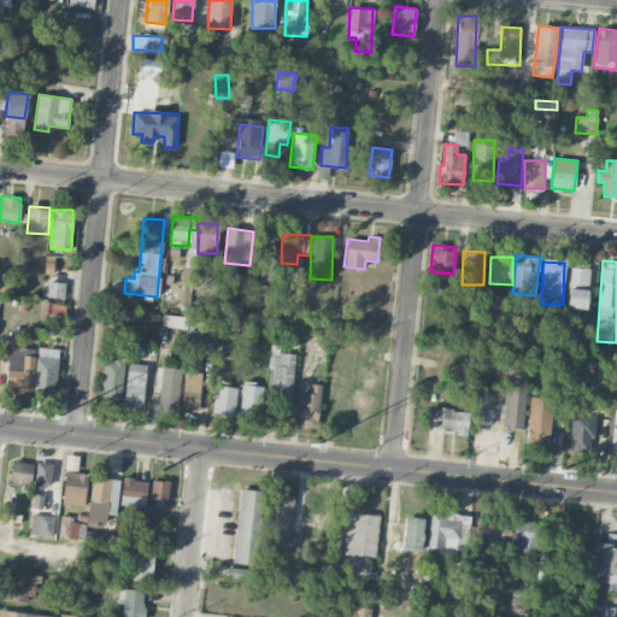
[(588,269),(569,268),(568,310),(587,311),(588,269)]
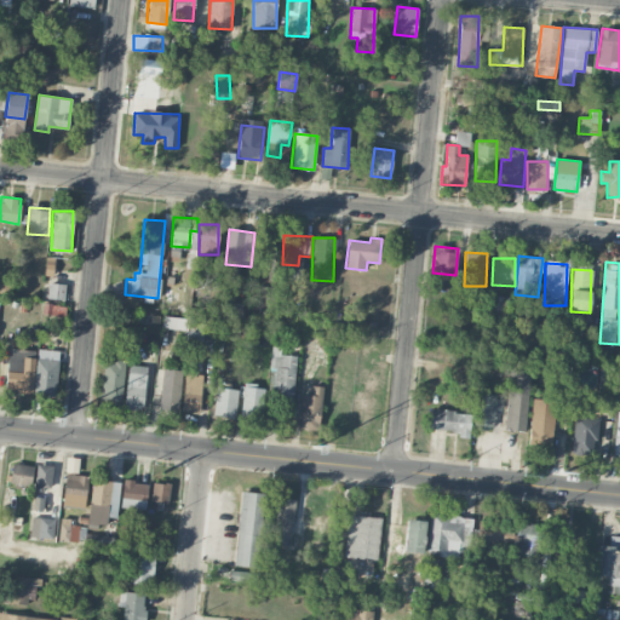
[(47,298),(63,299),(63,285),(49,283),(47,298)]
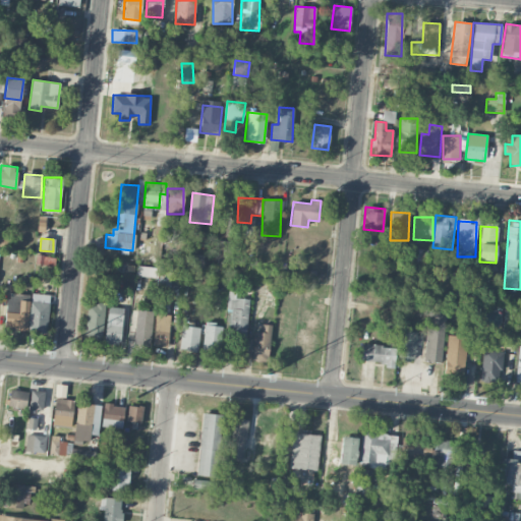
[(203,269),(203,254),(190,254),(189,269),(203,269)]
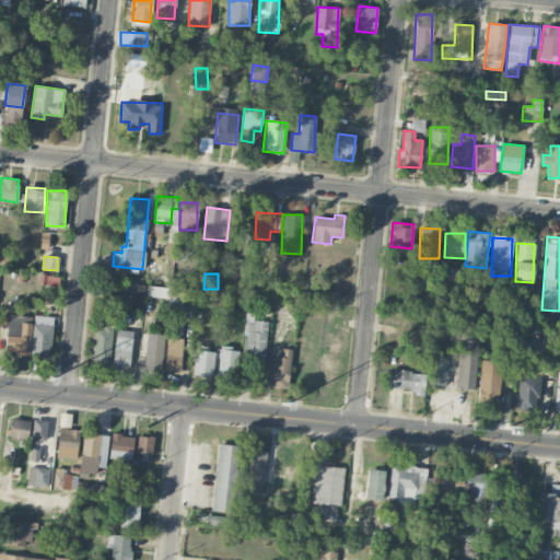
[(147,296),(166,298),(167,288),(148,286),(147,296)]
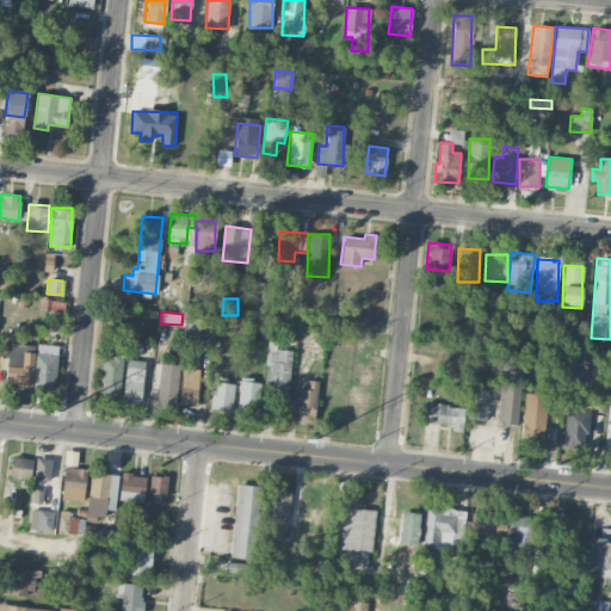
[(204,320),(205,316),(189,314),(186,334),(210,338),(213,321),(204,320)]
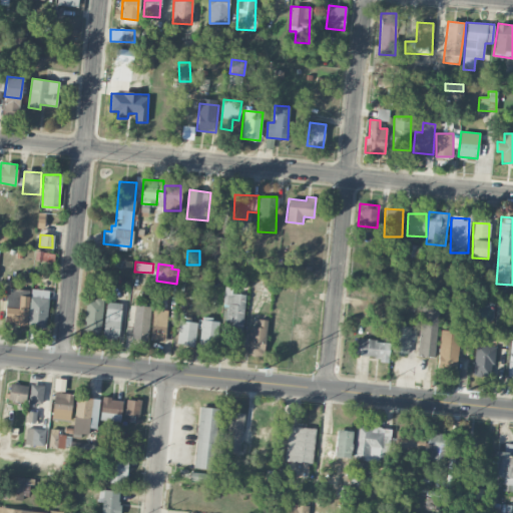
[(246,295),(231,293),(232,287),(225,286),(220,328),(241,331),(246,295)]
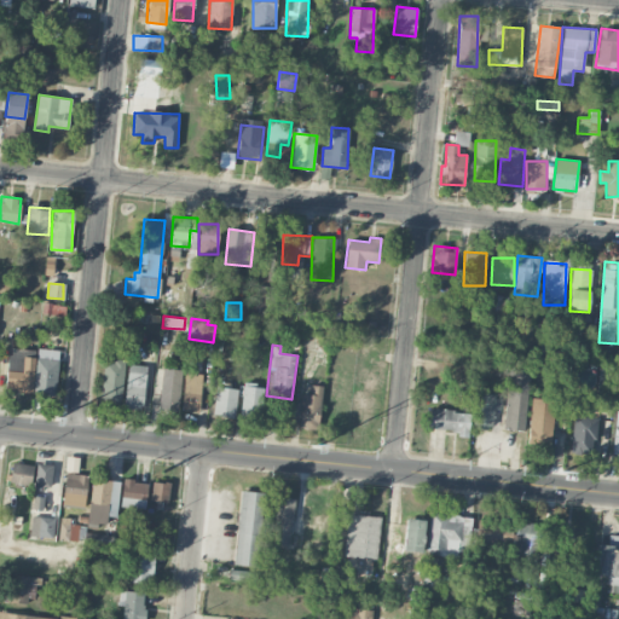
[(58,350),(36,348),(36,350),(9,348),(5,391),(56,394),(58,350)]
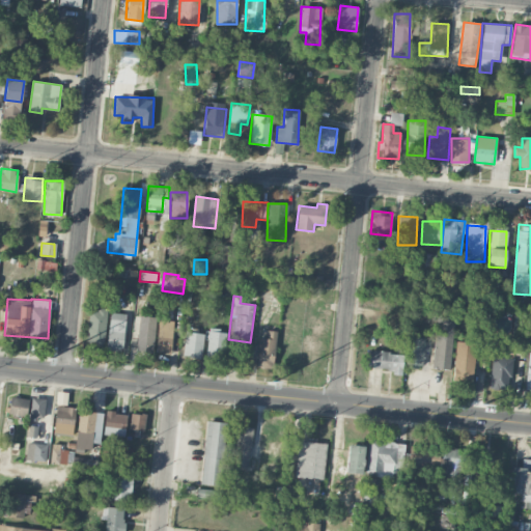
[(87,344),(106,344),(107,309),(88,309),(87,344)]
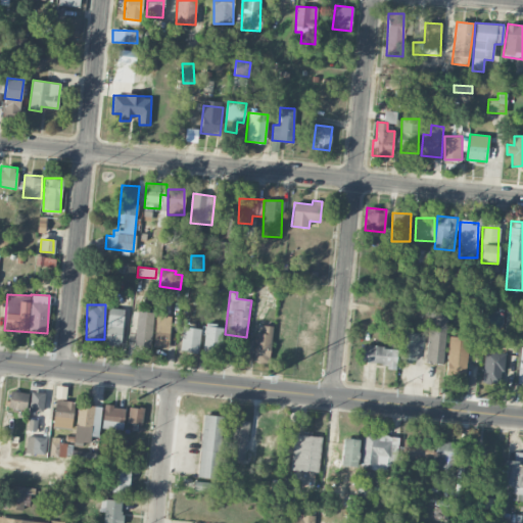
[(106,345),(122,345),(123,308),(107,308),(106,345)]
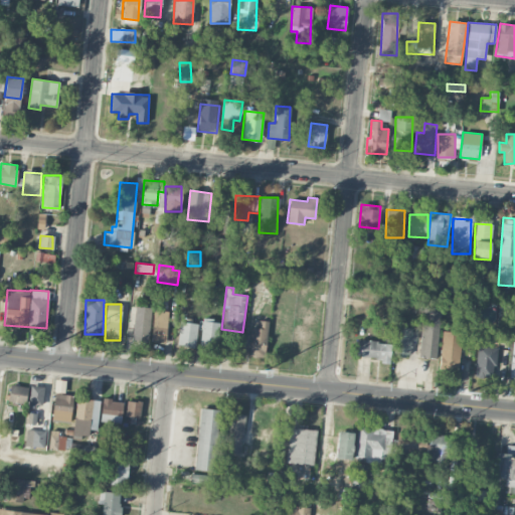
[(152,308),(137,306),(132,340),(148,342),(152,308)]
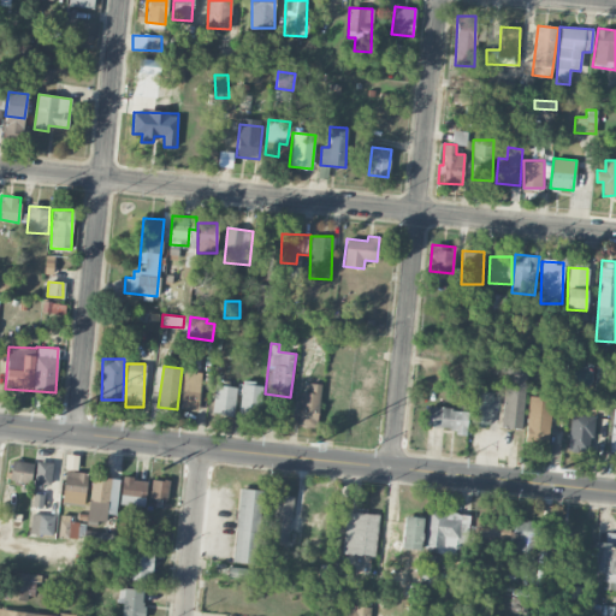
[(521,428),(527,369),(507,367),(501,426),(521,428)]
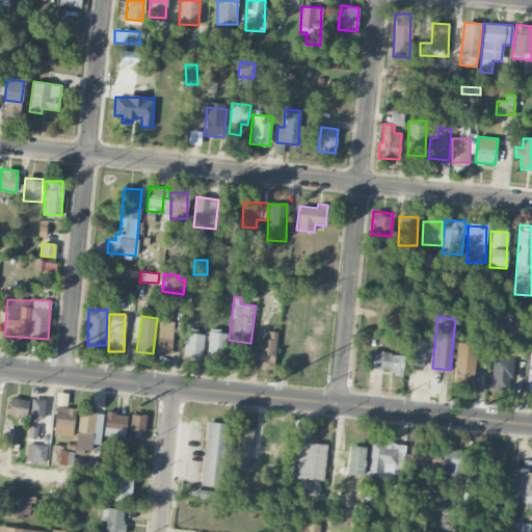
[(155,352),(170,354),(175,322),(160,320),(155,352)]
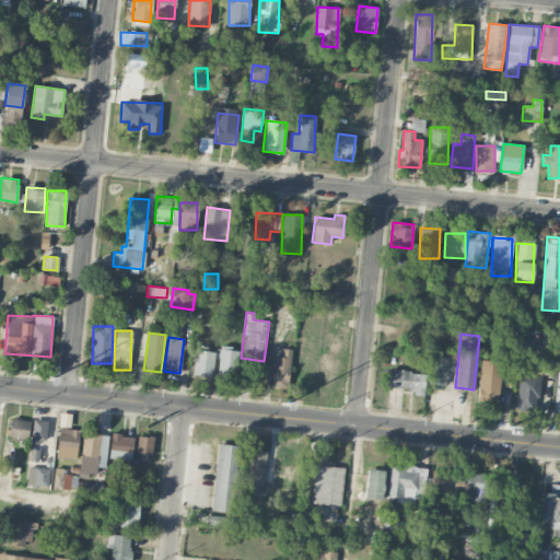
[(238,350),(220,349),(218,378),(237,380),(238,350)]
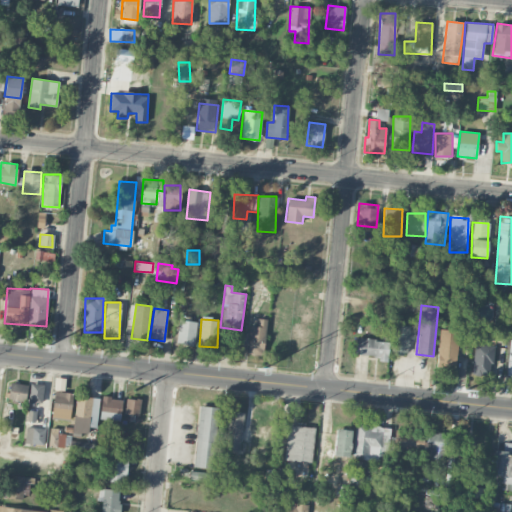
[(258,326),(248,326),(249,355),(265,354),(265,319),(258,319),(258,326)]
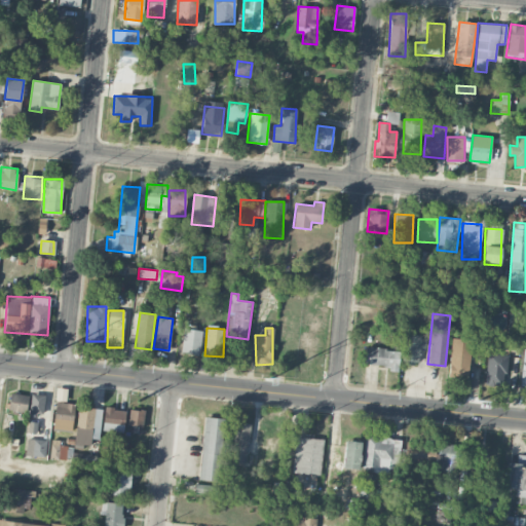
[(200,354),(200,330),(183,329),(182,353),(200,354)]
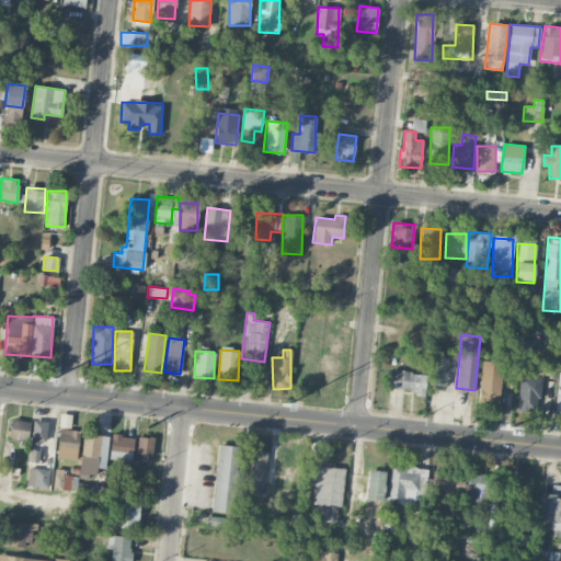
[(450,358),(432,357),(431,386),(449,387),(450,358)]
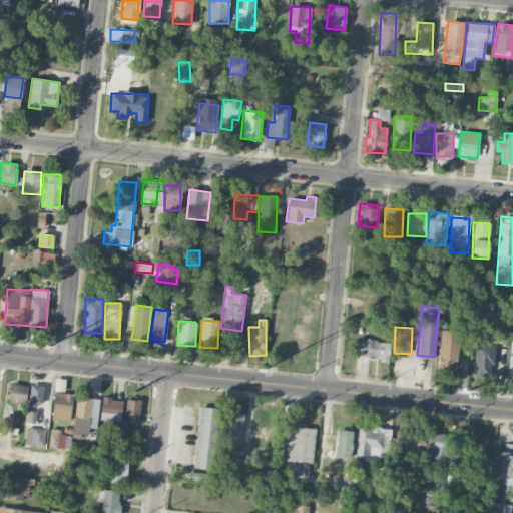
[(458,331),(439,331),(438,369),(457,369),(458,331)]
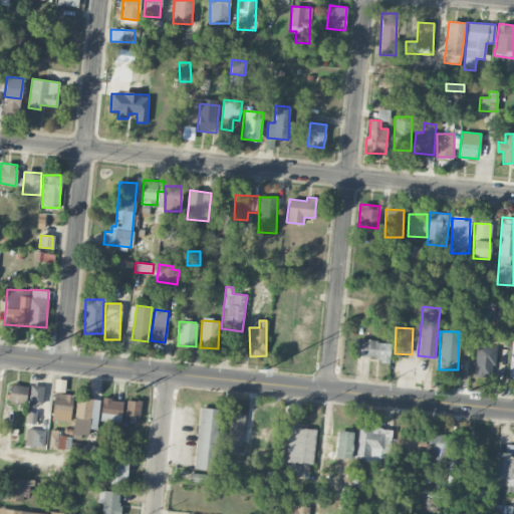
[(390,341),(357,340),(356,357),(389,358),(390,341)]
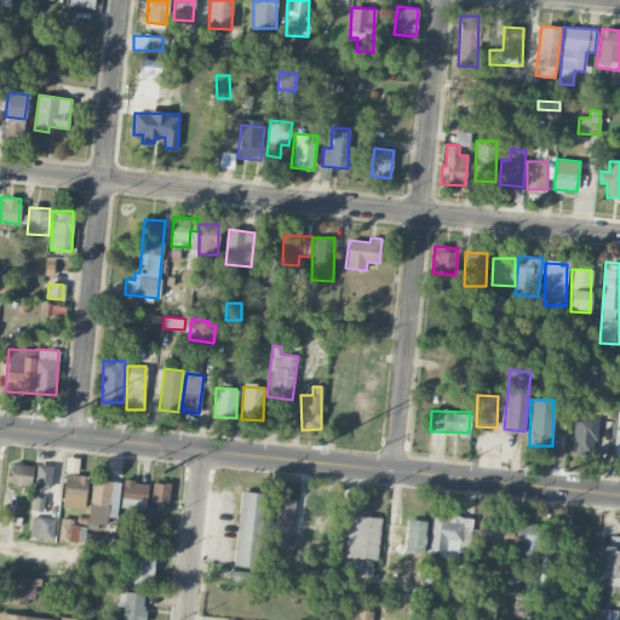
[(597,419),(575,415),(570,453),(593,455),(597,419)]
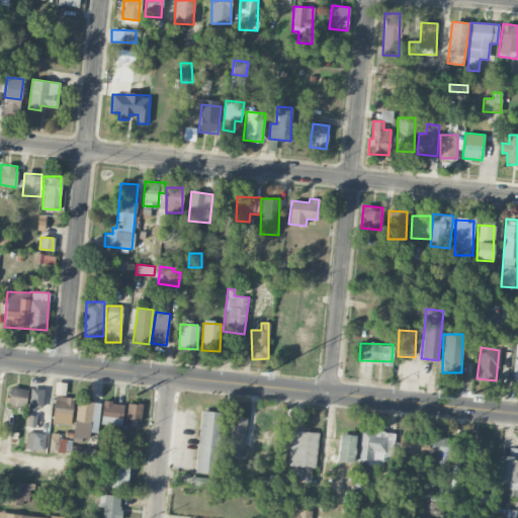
[(27,389),(10,386),(8,404),(25,406),(27,389)]
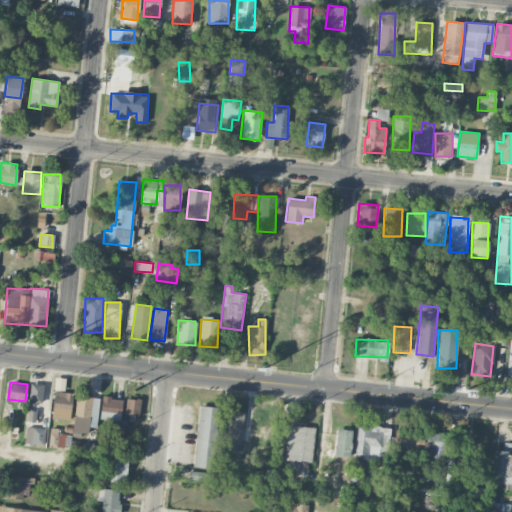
[(42,404),(43,384),(29,383),(29,403),(42,404)]
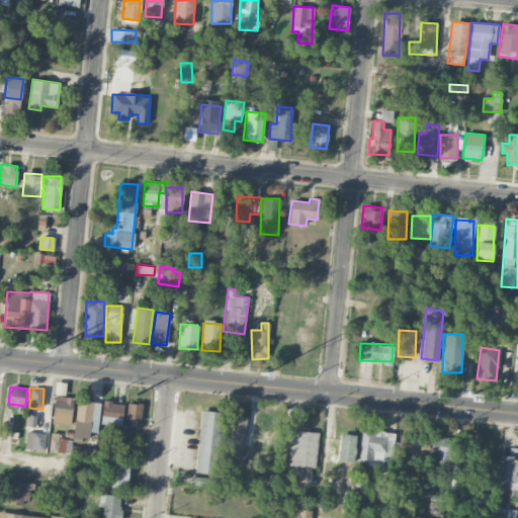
[(71,425),(74,398),(55,396),(52,423),(71,425)]
